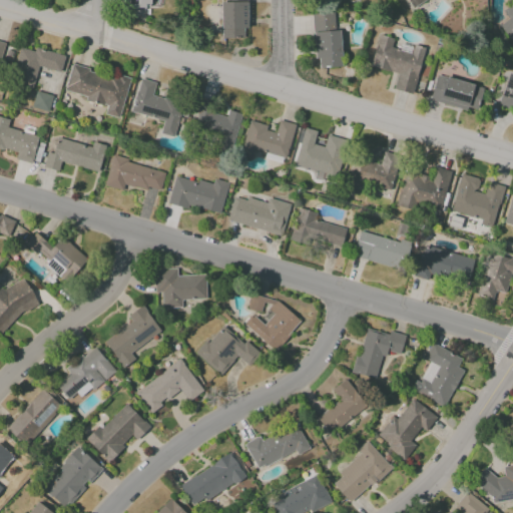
[(245,0),(223,0),(224,2),(220,2),(221,39),(246,38),(245,0)]
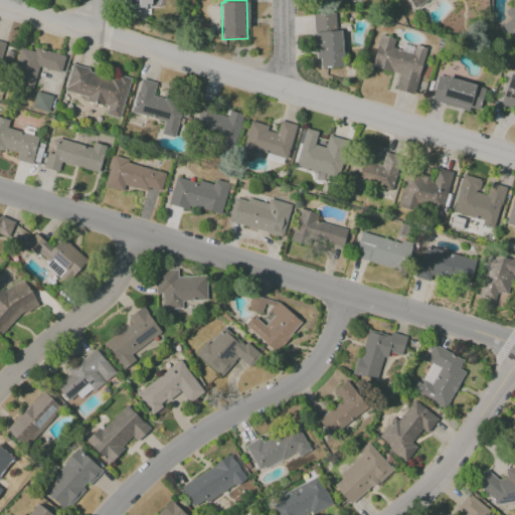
[(406,0),(412,8),(425,0),(406,0)]
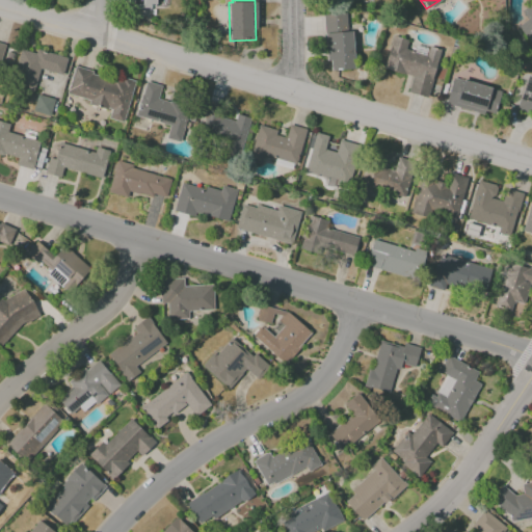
[(531,3),(522,10),(527,20),(519,25),(531,46),(531,3)]
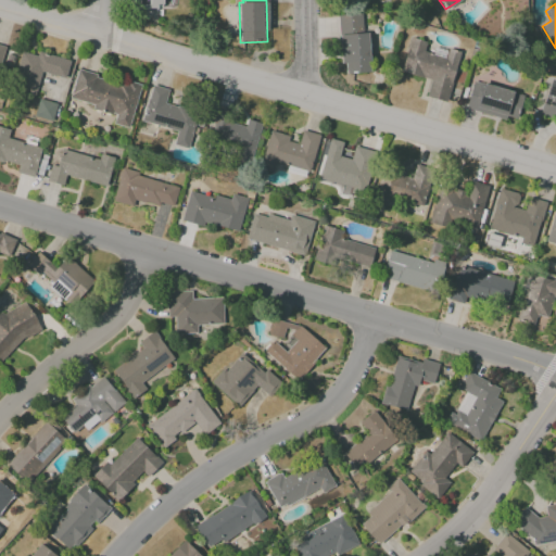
[(345,74),(368,73),(365,14),(338,15),(340,65),(345,65),(345,74)]
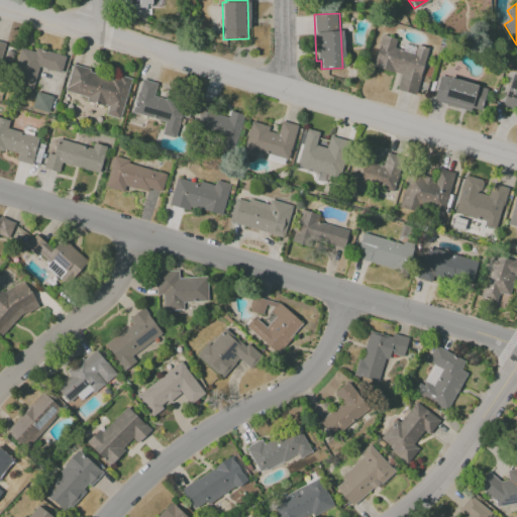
[(373,68),(400,74),(396,90),(415,95),(427,47),(414,44),(412,50),(394,46),(396,39),(381,35),(373,68)]
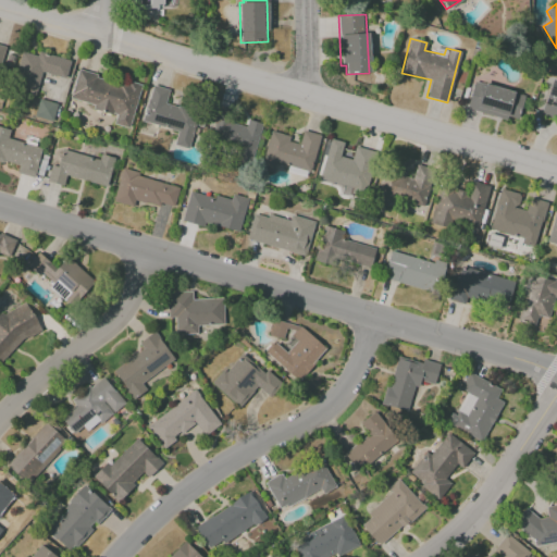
[(70,61),(37,52),(36,56),(21,51),(11,88),(35,95),(40,72),(65,78),(70,61)]
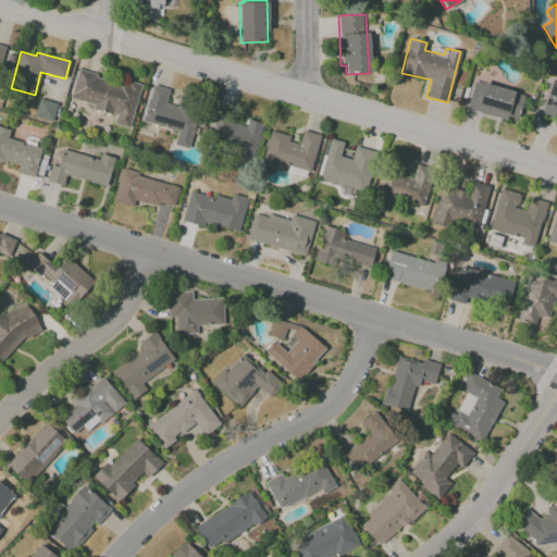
[(130,128),(139,87),(77,71),(70,99),(94,104),(93,110),(115,115),(113,124),(130,128)]
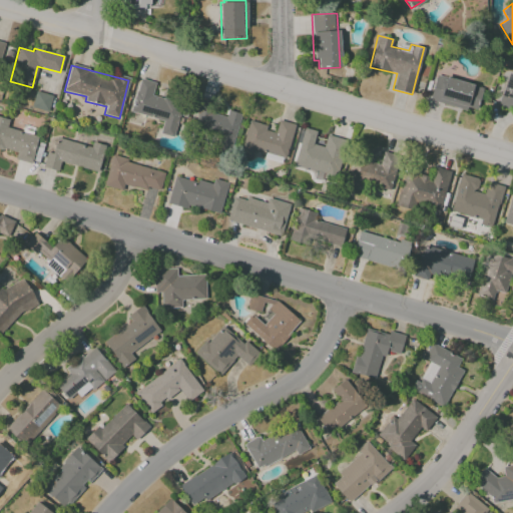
[(512,75),(506,74),(498,106),(512,109),(512,75)]
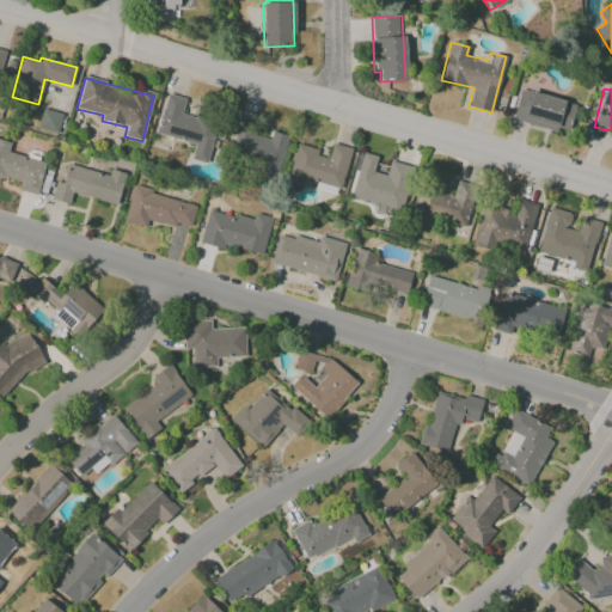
[(513,122),(570,133),(576,102),(519,91),(513,122)]
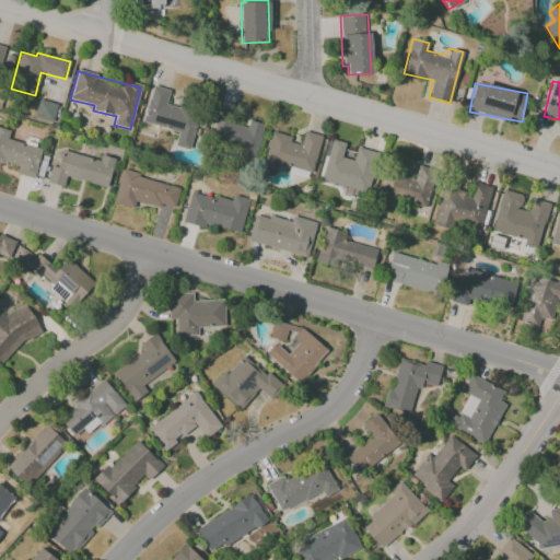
[(142,123),(178,131),(174,146),(191,150),(201,114),(166,104),(170,91),(152,85),(142,123)]
